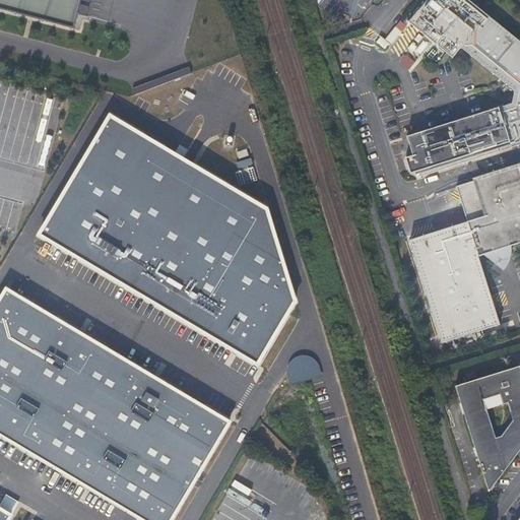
[(0,0),(0,8),(73,28),(80,0),(0,0)]
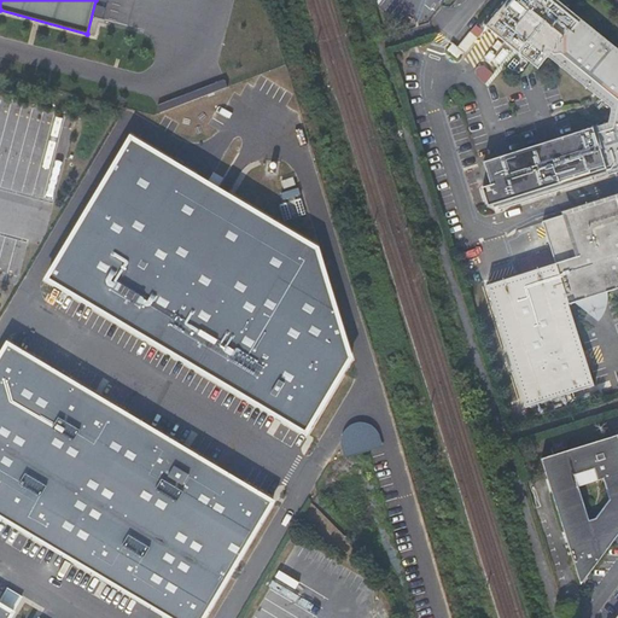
[(617,50),(557,0),(497,0),(479,23),(531,66),(541,54),(601,103),(602,120),(481,159),(488,182),(479,185),(484,200),(489,199),(491,205),(584,175),(583,169),(598,164),(601,174),(617,167),(617,50)]
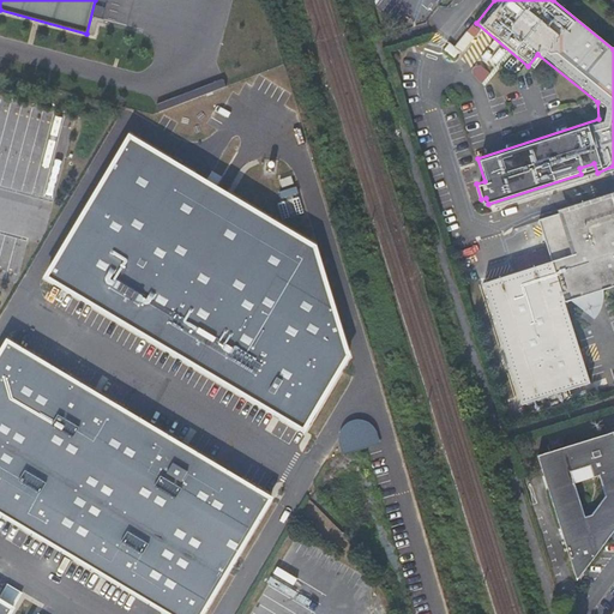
[(461,53),(479,29),(471,23),(452,46),(461,53)]
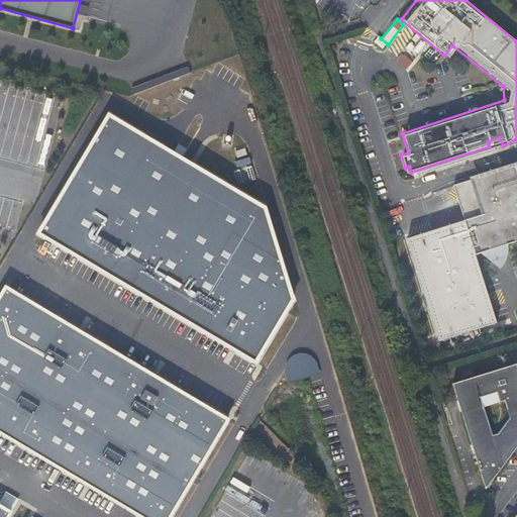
[(402,53),(395,60),(405,69),(412,62),(402,53)]
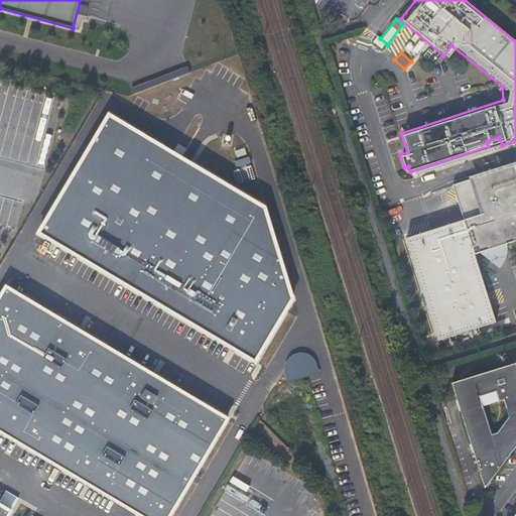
[(132,93),(190,73),(187,65),(130,87),(132,93)]
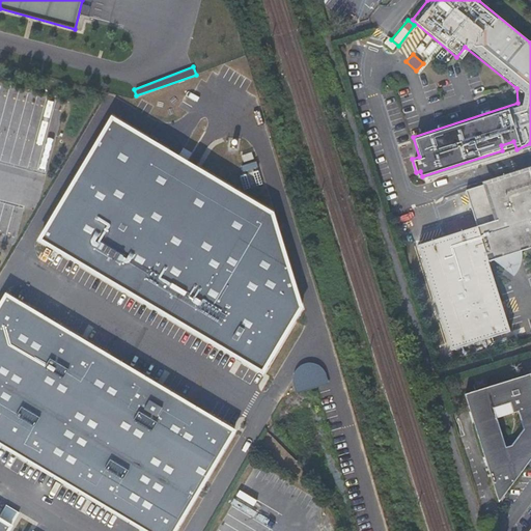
[(273,213),(112,117),(39,240),(260,370),(302,308),(273,213)]
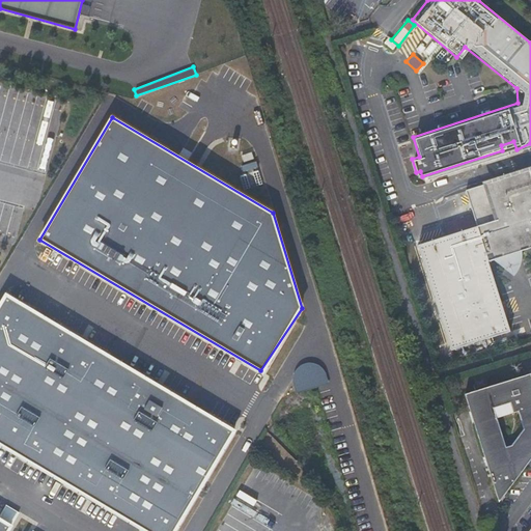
[(530,170),(497,182),(511,227),(512,229),(520,252),(530,248),(530,170)]
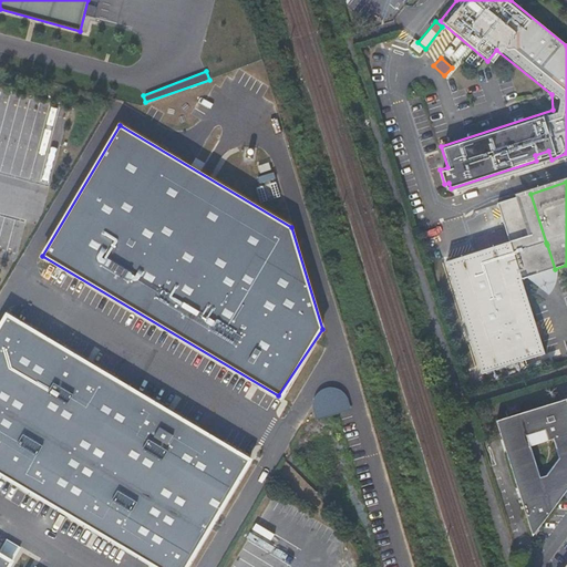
[(546,243),(531,194),(518,197),(497,204),(509,241),(445,263),(482,375),(544,354),(538,337),(535,325),(522,280),(542,274),(544,277),(550,275),(548,271),(555,269),(547,245),(546,243)]
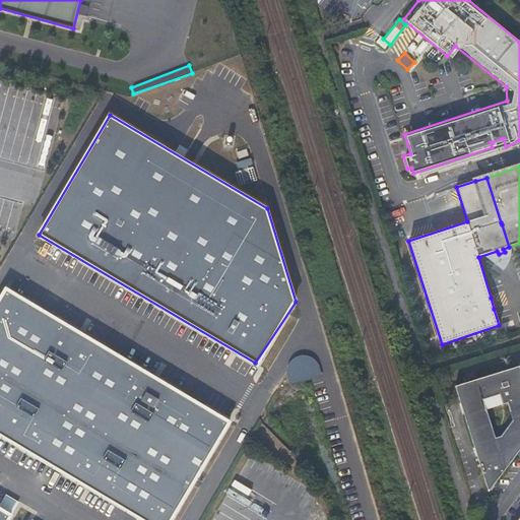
[(0,301),(0,433),(145,519),(171,519),(230,420),(7,288),(0,301)]
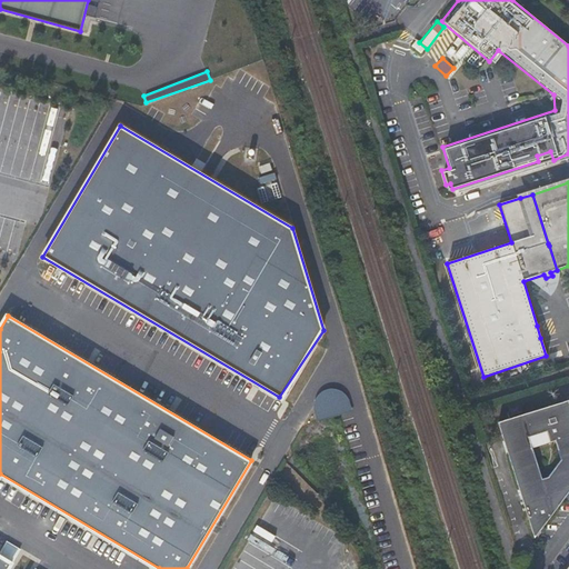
[(543,323),(537,326),(540,338),(548,336),(543,323)]
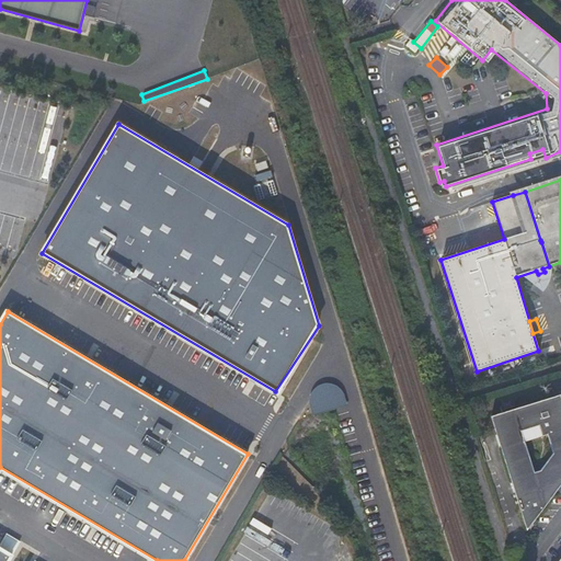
[(536,404),(490,419),(528,534),(560,489),(560,402),(554,404),(551,400),(549,400),(548,399),(546,401),(545,402),(544,404),(544,408),(538,410),(536,404)]
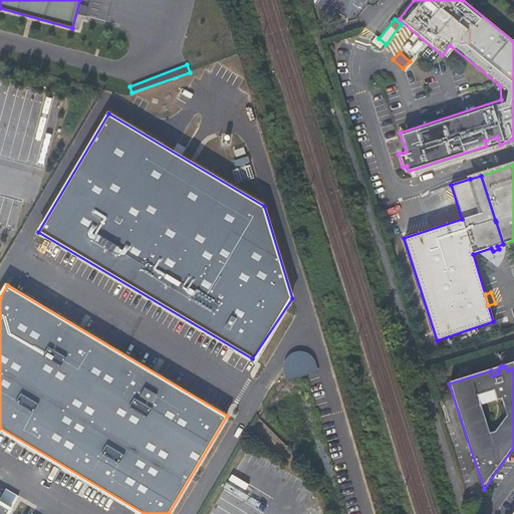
[(0,498),(0,502),(10,509),(19,496),(6,488),(0,498)]
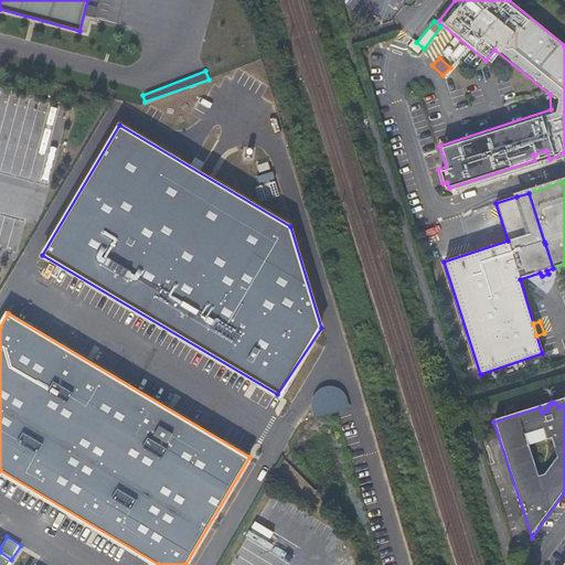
[(0,564),(8,564),(11,560),(0,552),(0,564)]
